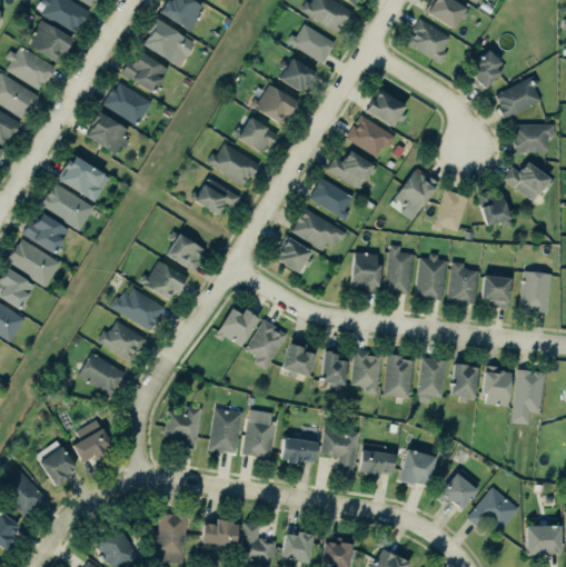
[(89,12),(69,0),(42,0),(41,2),(48,6),(42,15),(75,35),(89,12)]
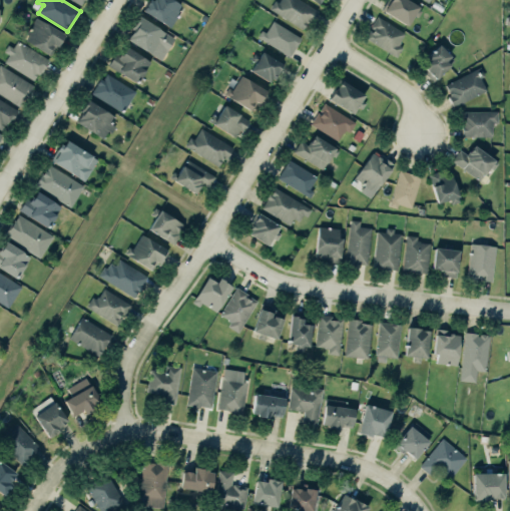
[(150,0),(144,10),(171,28),(182,12),(179,11),(183,6),(173,0),(154,0),(153,1),(152,0),(150,0)]
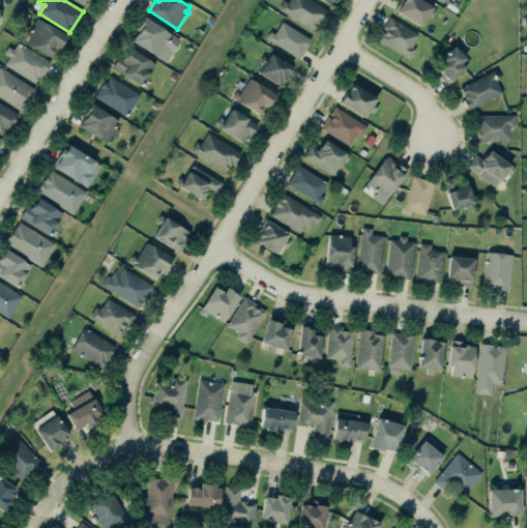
[(330,10),(309,0),(293,0),(292,4),(286,2),(281,13),(320,32),(330,10)]
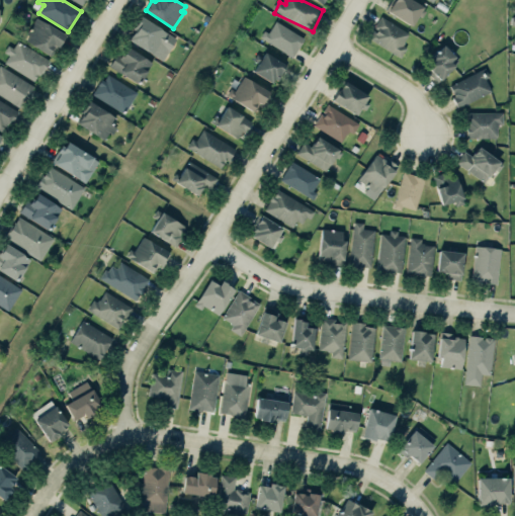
[(396,0),(413,0),(425,7),(423,9),(428,12),(423,19),(419,16),(413,27),(387,11),(389,8),(391,9),(396,0)]
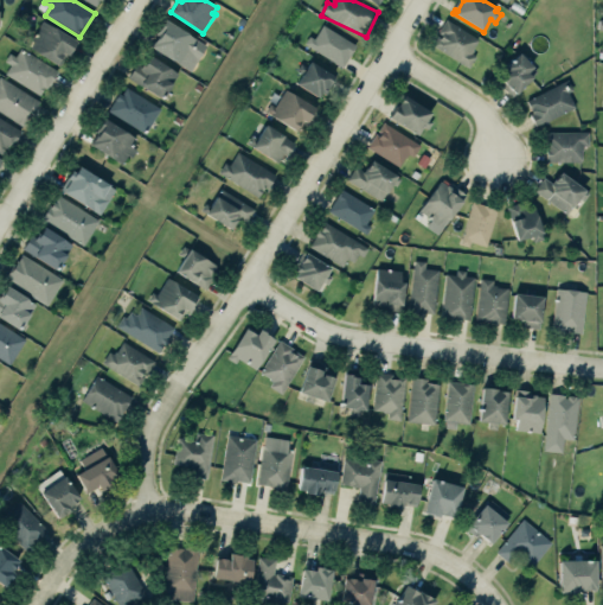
[(166,19),(188,34),(198,40),(190,55),(190,56),(191,57),(184,68),(152,46),(160,34),(158,33),(166,19)]
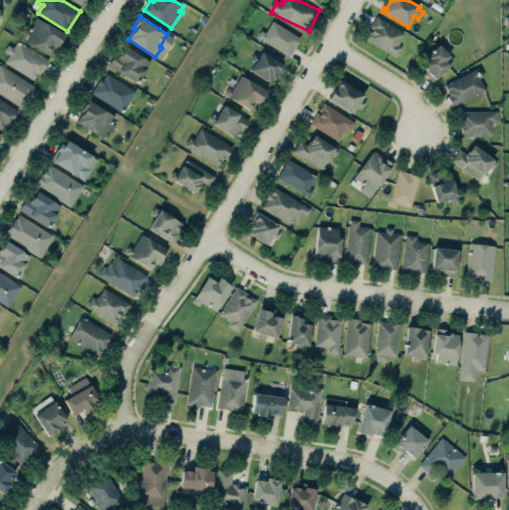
[(378,17),(371,28),(374,30),(373,32),(371,31),(366,38),(376,45),(388,52),(396,57),(397,57),(403,48),(399,46),(401,43),(400,41),(405,34),(378,17)]
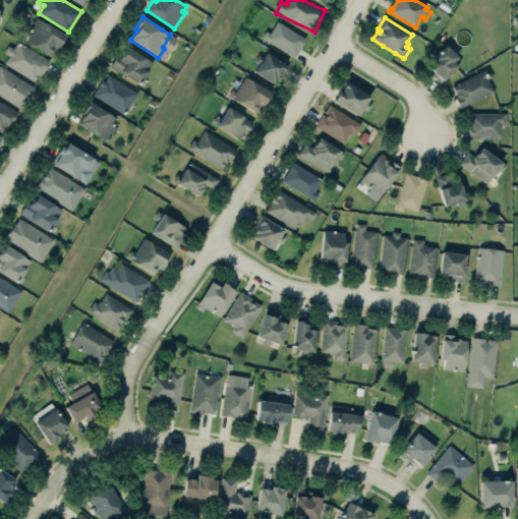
[(27,35),(38,18),(66,36),(59,48),(58,47),(52,56),(50,55),(49,56),(26,42),(31,37),(27,35)]
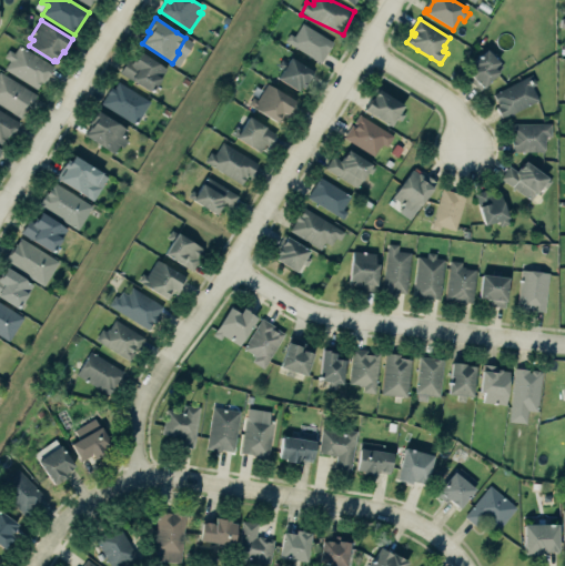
[(291,44),(324,64),(336,44),(303,24),(291,44)]
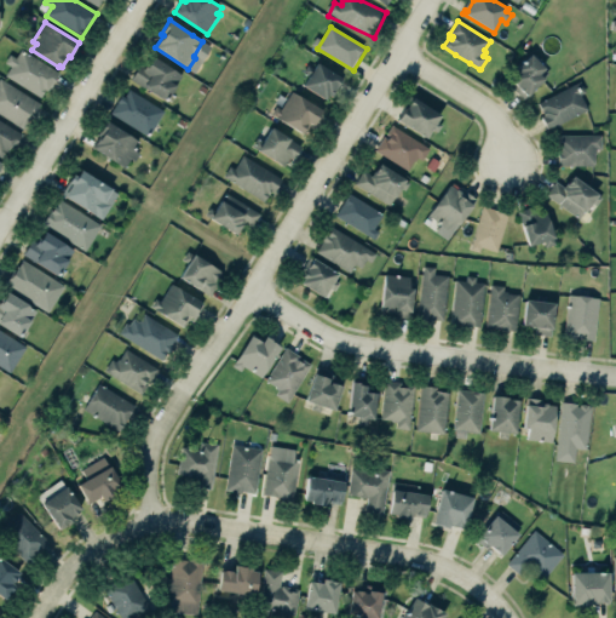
[(7,76),(12,67),(6,63),(11,55),(18,58),(23,50),(61,74),(52,89),(51,87),(49,91),(46,91),(42,98),(7,76)]
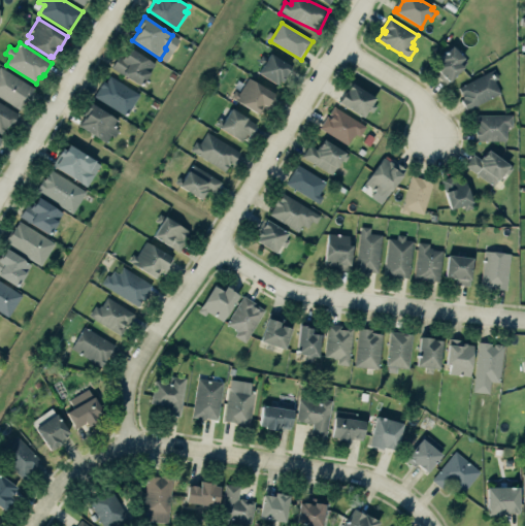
[(454,46),(469,62),(448,85),(438,75),(440,73),(435,68),(438,65),(437,64),(454,46)]
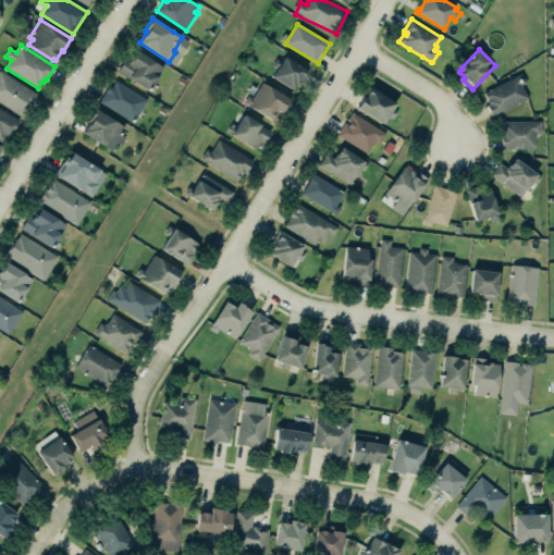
[(138,51),(134,58),(133,57),(131,60),(127,58),(119,72),(149,90),(164,68),(138,51)]
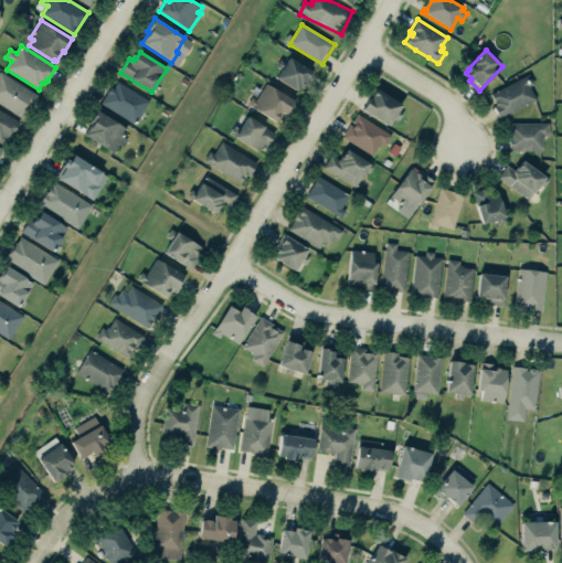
[(290,57),(287,62),(282,60),(277,66),(283,70),(277,78),(297,92),(300,87),(301,88),(303,87),(305,88),(315,74),(313,73),(313,72),(290,57)]
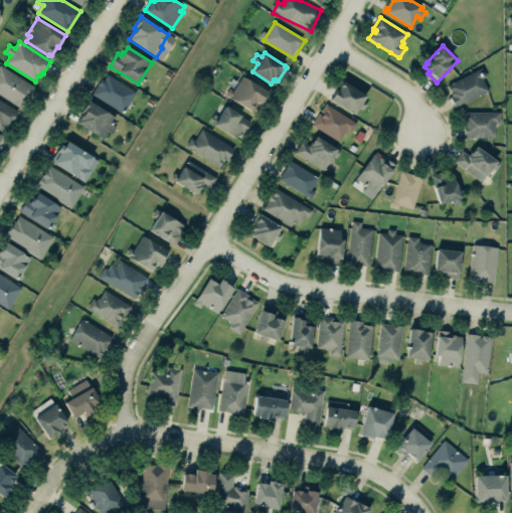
[(0,96),(0,64),(1,63),(36,86),(21,110),(0,96)]
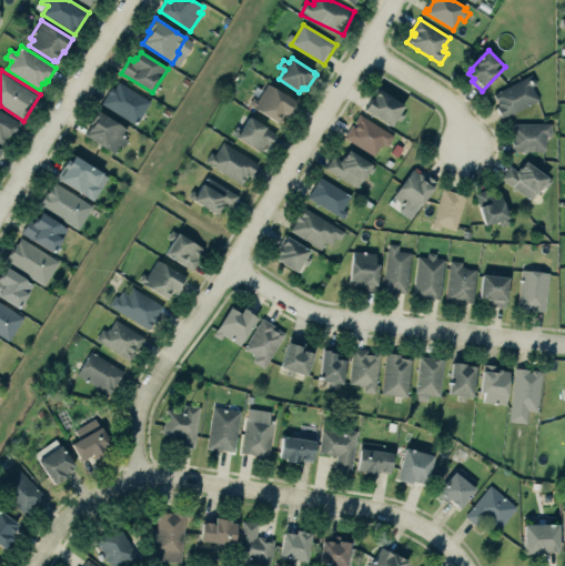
[(504,120),(541,101),(534,87),(538,84),(534,76),(495,95),(500,105),(497,107),(504,120)]
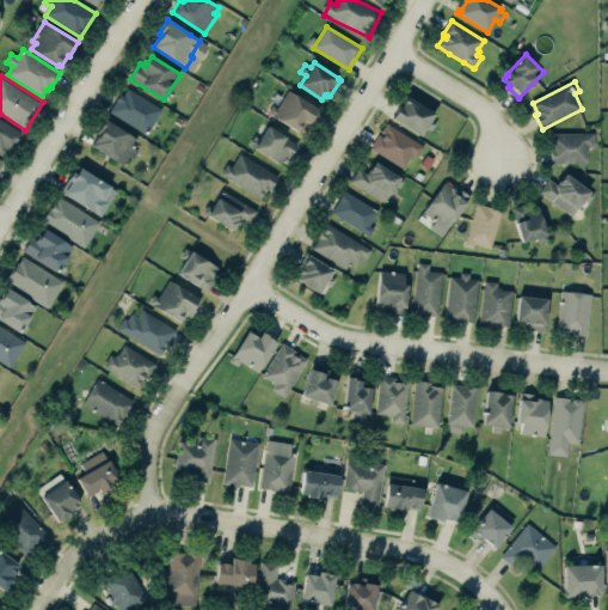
[(165,109),(127,90),(114,117),(152,136),(165,109)]
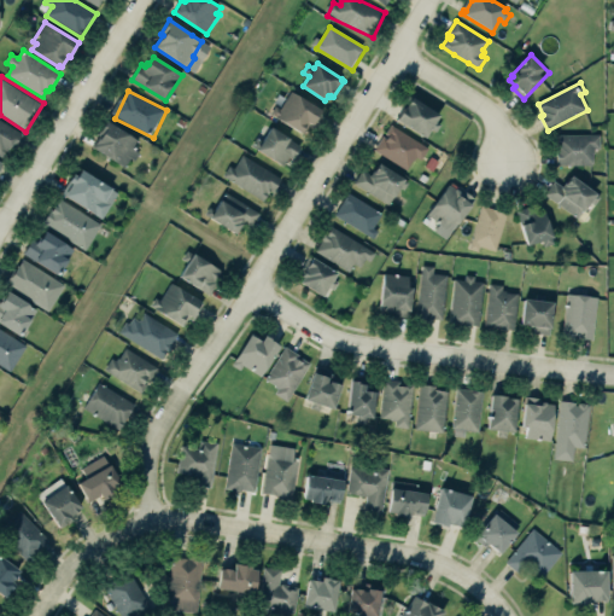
[(311,137),(323,110),(290,93),(276,121),(311,137)]
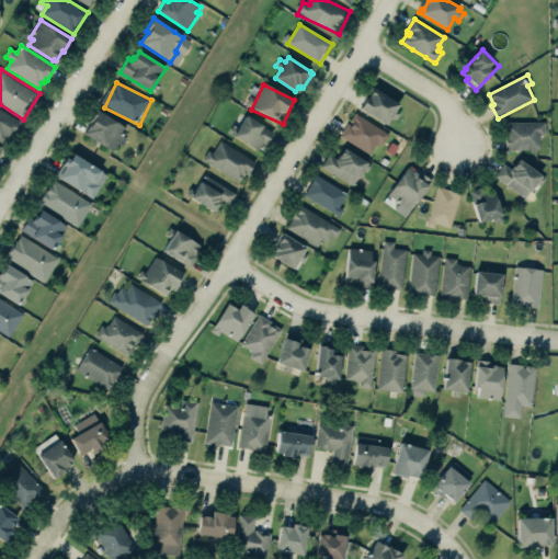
[(403,106),(375,90),(363,111),(391,128),(403,106)]
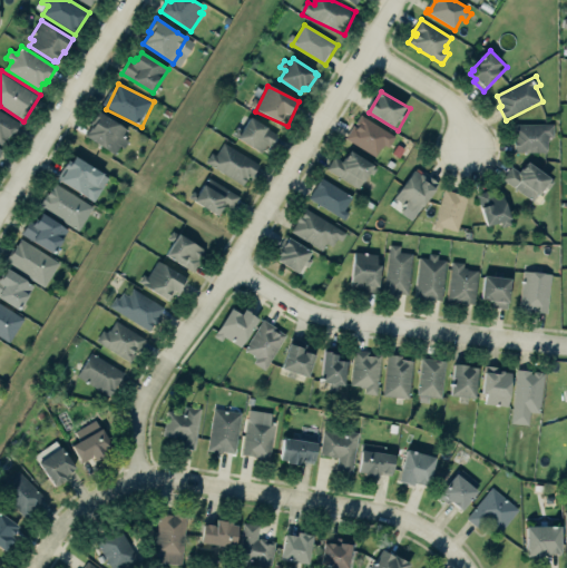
[(0,143),(8,148),(22,125),(0,110),(0,143)]
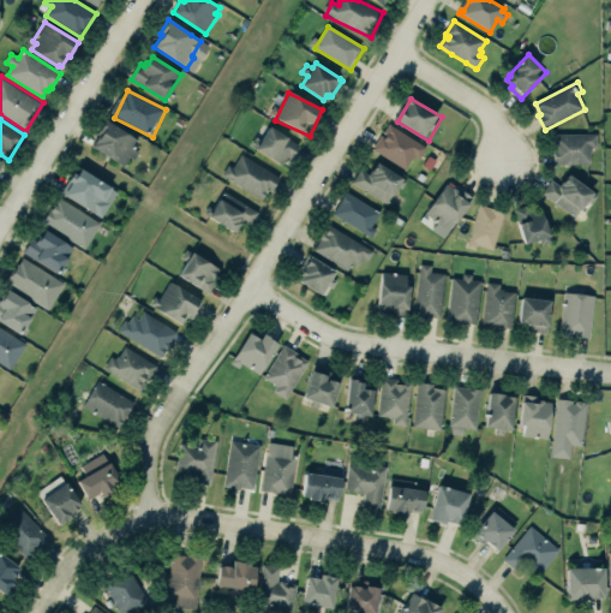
[(107,120),(97,134),(100,135),(93,148),(125,168),(131,159),(135,161),(141,153),(133,149),(138,141),(107,120)]
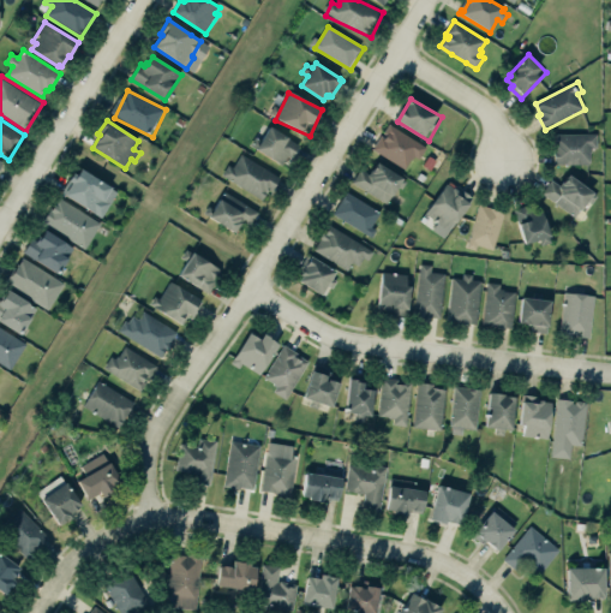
[(390,125),(384,135),(387,136),(385,138),(382,136),(373,150),(406,170),(412,160),(413,160),(415,158),(420,160),(427,149),(390,125)]
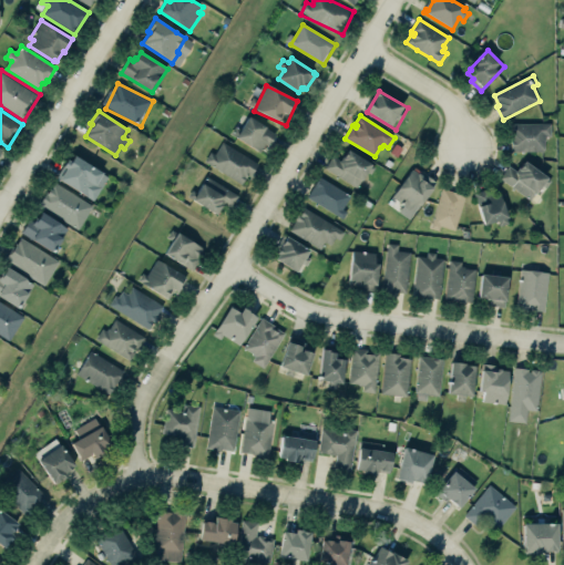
[(249,117),(266,127),(266,129),(277,135),(270,146),(266,144),(260,153),(236,139),(249,117)]
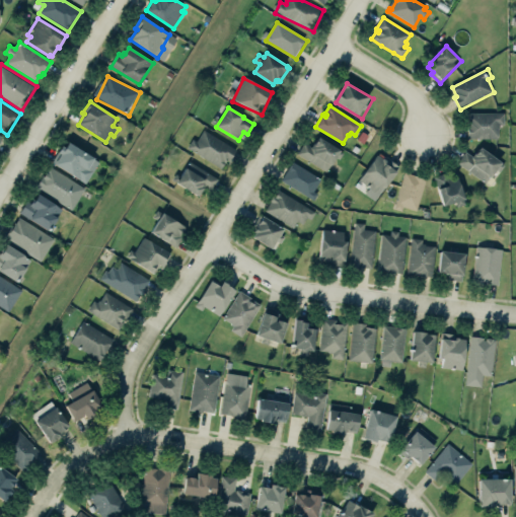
[(469,115),(470,141),(501,140),(501,127),(506,127),(506,115),(469,115)]
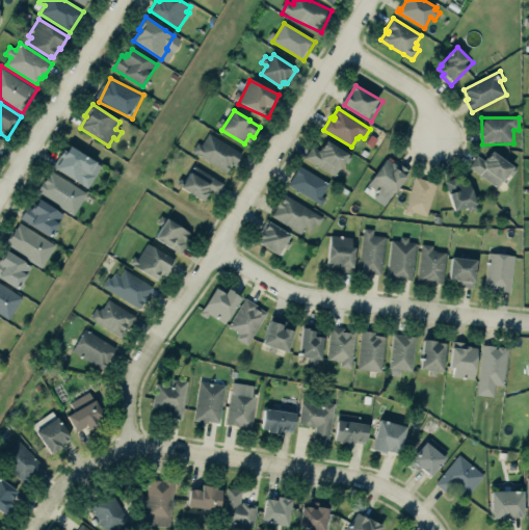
[(243,154),(210,133),(203,146),(199,143),(193,153),(228,174),(233,164),(236,166),(243,154)]
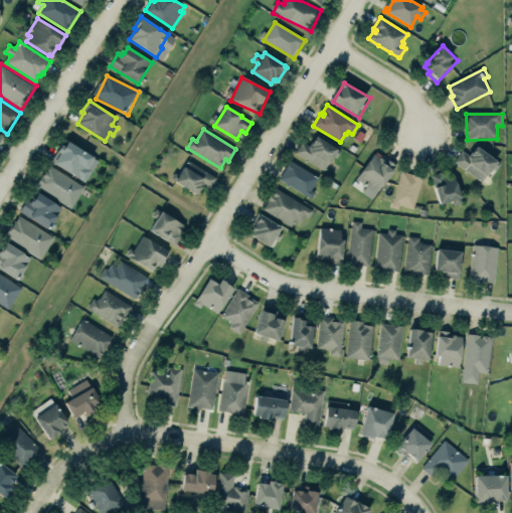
[(297,154),(326,172),(339,151),(318,138),(312,148),(304,143),(297,154)]
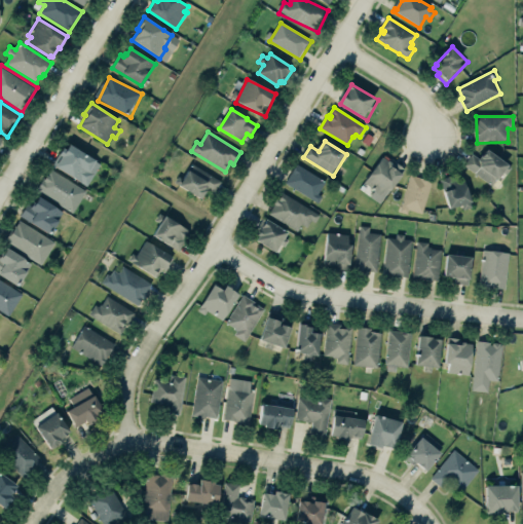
[(103,165),(70,145),(55,167),(89,188),(103,165)]
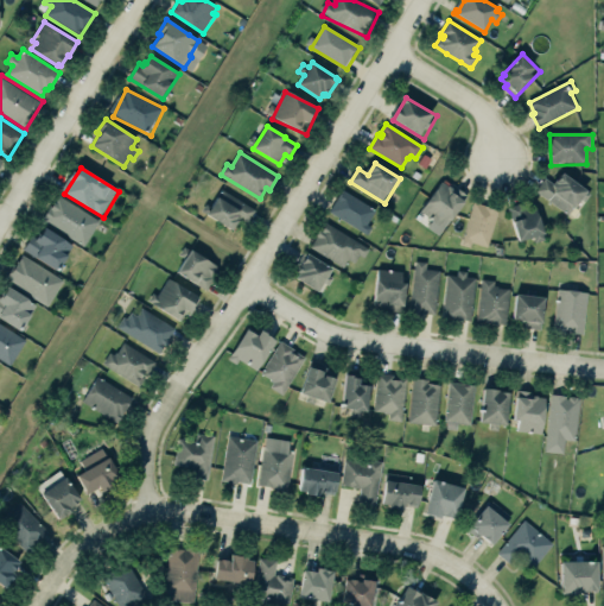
[(563,174),(587,191),(586,193),(591,195),(585,203),(580,201),(570,216),(536,193),(546,178),(553,184),(555,181),(557,182),(563,174)]
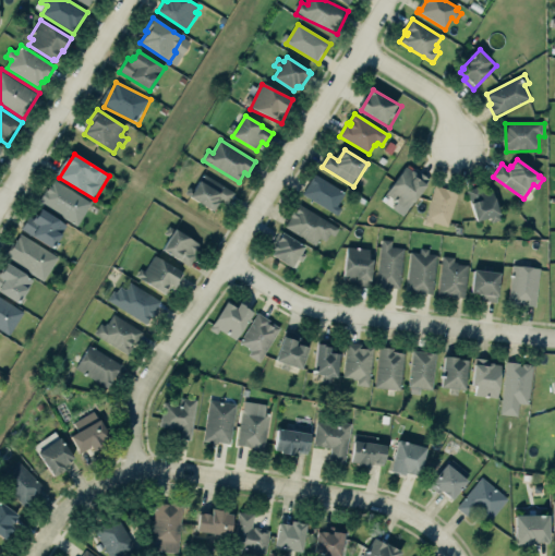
[(431,183),(409,167),(388,195),(399,203),(395,209),(406,218),(431,183)]
